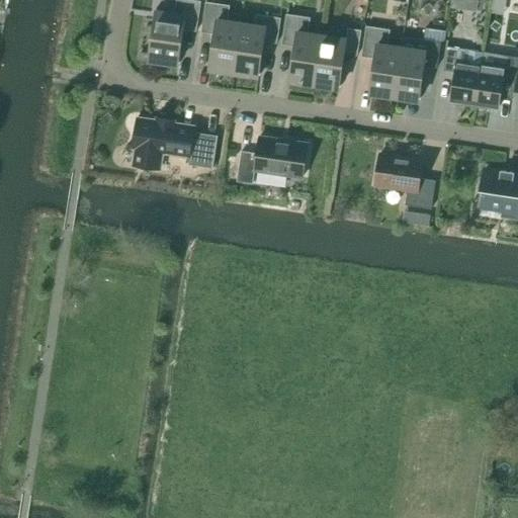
[(164,60),(179,63),(184,29),(197,31),(201,1),(193,0),(176,0),(175,15),(156,12),(150,55),(164,57),(164,60)]
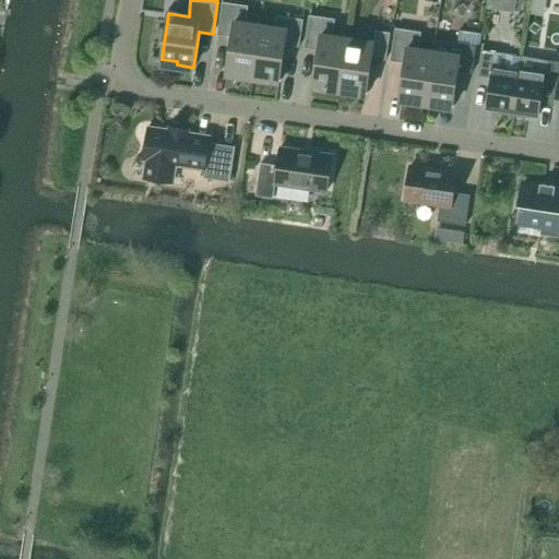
[(253,76),(261,26),(246,24),(249,6),(223,2),(217,34),(232,36),(226,72),(253,76)]
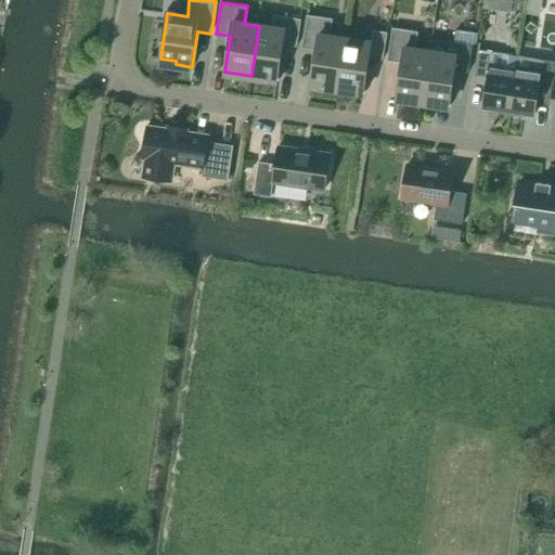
[(259,26),(252,76),(278,79),(284,44),(297,47),(301,20),(275,15),(273,28),(259,26)]
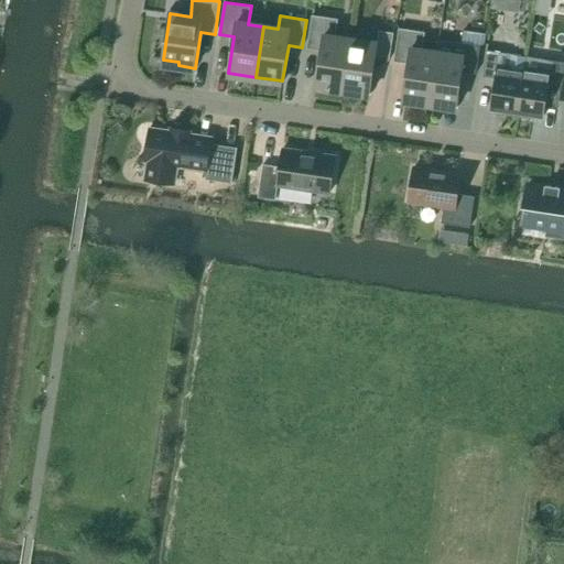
[(316,86),(343,90),(350,40),(336,38),(338,19),(313,15),(307,47),(322,50),(316,86)]
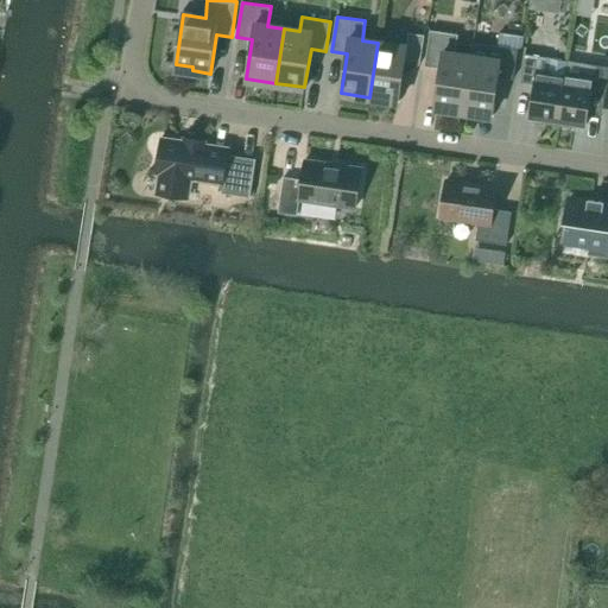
[(508,33),(524,35),(525,27),(510,25),(508,33)]
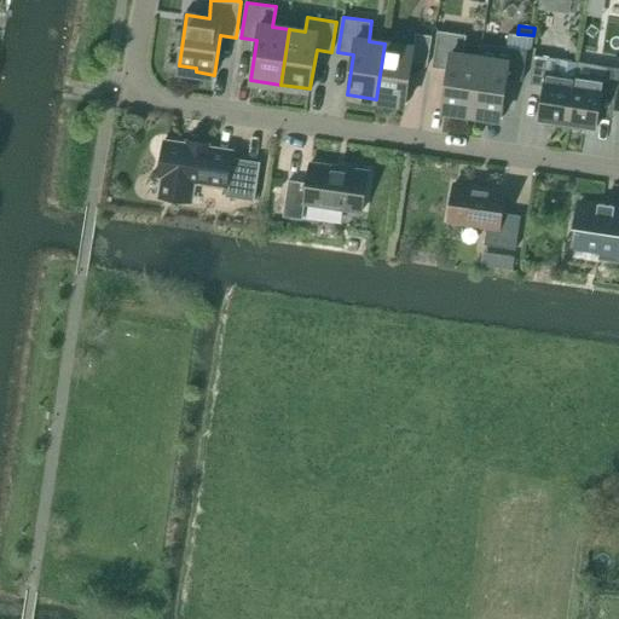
[(439,32),(433,67),(447,69),(443,109),(472,113),(480,58),(464,56),(467,35),(439,32)]
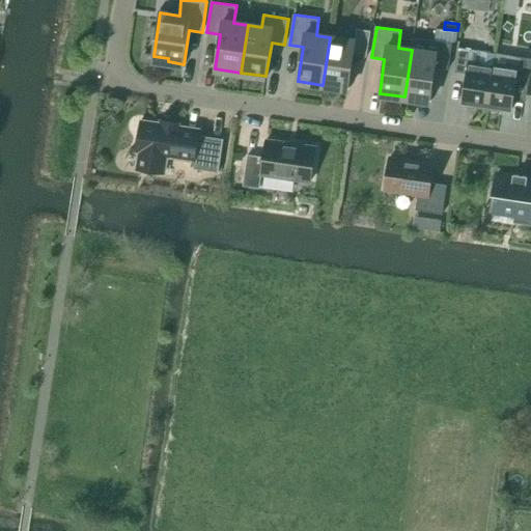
[(412,50),(404,96),(430,101),(436,67),(448,70),(452,43),(455,40),(457,30),(444,29),(437,28),(436,40),(428,39),(426,52),(412,50)]
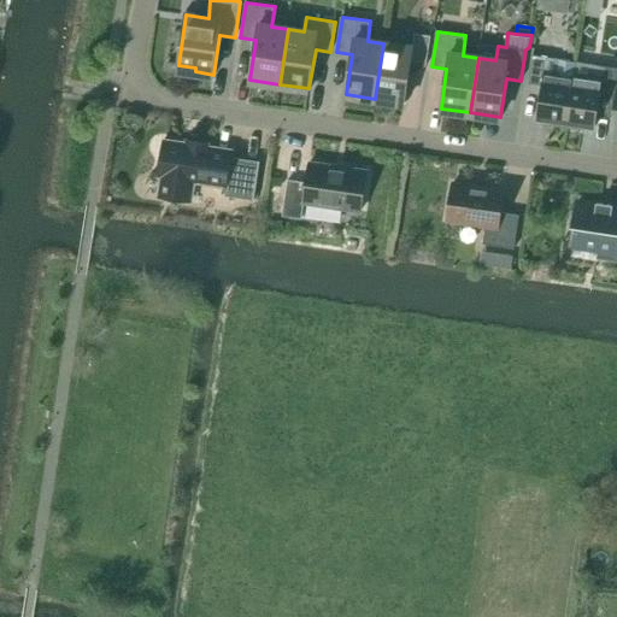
[(413,48),(383,43),(375,99),(405,103),(411,64),(427,66),(432,36),(416,34),(413,48)]
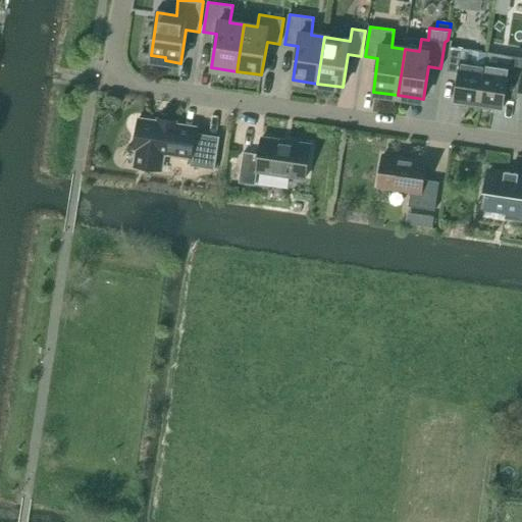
[(465,102),(464,105),(479,108),(485,63),(471,61),(473,50),(464,48),(451,46),(447,70),(459,72),(455,101),(465,102)]
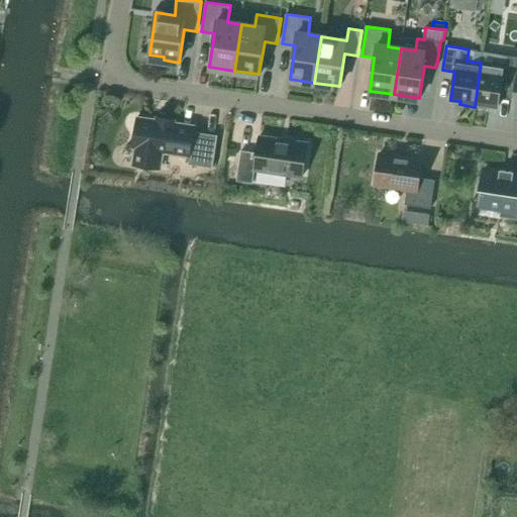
[(481,63),(475,107),(489,109),(489,106),(499,108),(503,80),(515,82),(516,68),(516,57),(505,56),(483,52),(482,63),(481,63)]
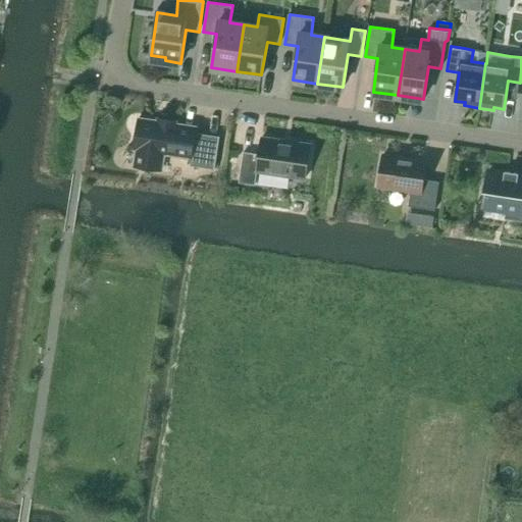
[(139,118),(135,149),(137,149),(135,164),(135,166),(162,170),(162,164),(164,153),(192,157),(216,161),(219,138),(196,134),(197,127),(177,124),(178,120),(157,116),(156,121),(139,118)]
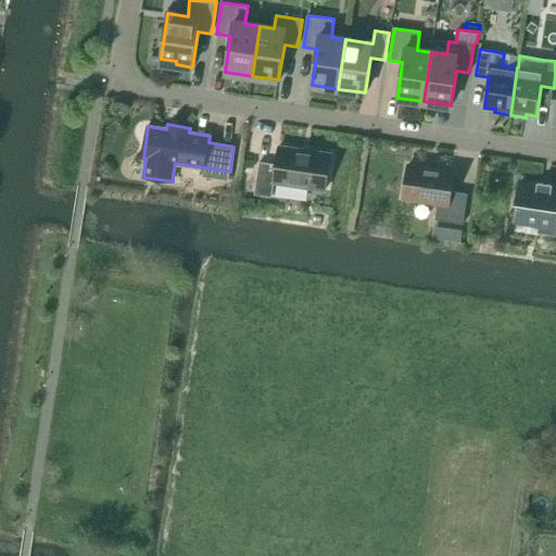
[(260,162),(257,175),(255,194),(272,197),(274,182),(326,190),(328,175),(330,154),(279,147),(276,164),(260,162)]
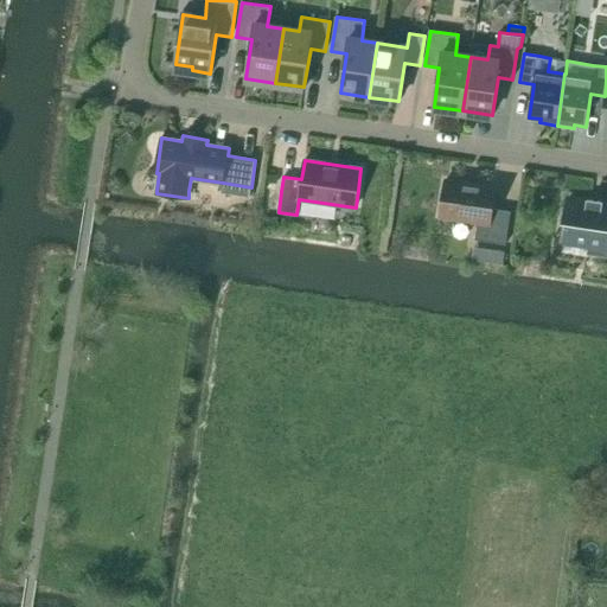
[(446,180),(443,191),(440,216),(478,222),(475,240),(506,244),(511,211),(492,209),(496,189),(446,180)]
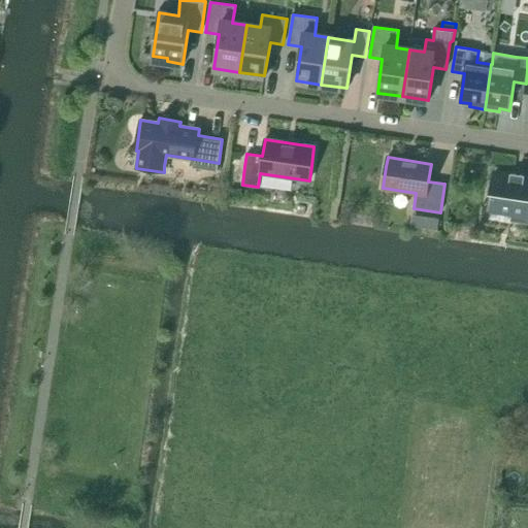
[(512,220),(527,222),(527,178),(523,178),(524,176),(513,174),(512,176),(494,173),(491,191),(495,192),(492,208),(514,211),(512,220)]
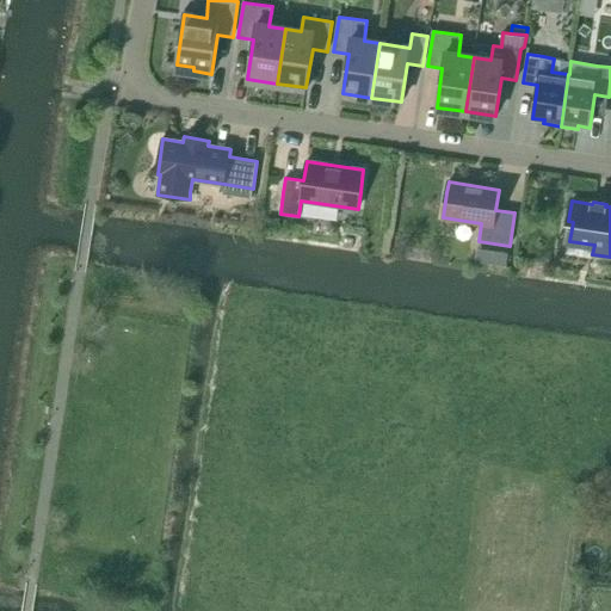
[(510,253),(492,251),(489,264),(507,266),(510,253)]
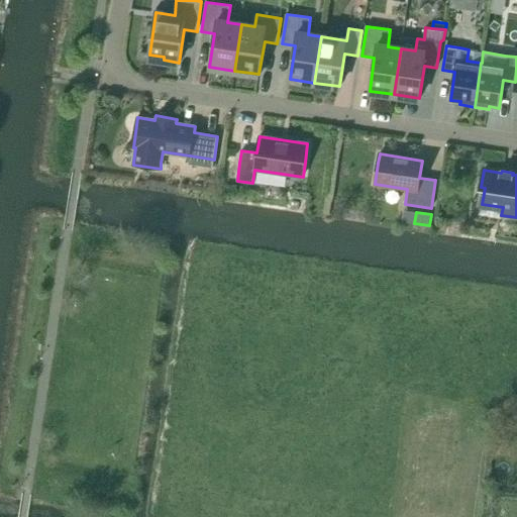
All buildings are outlined.
